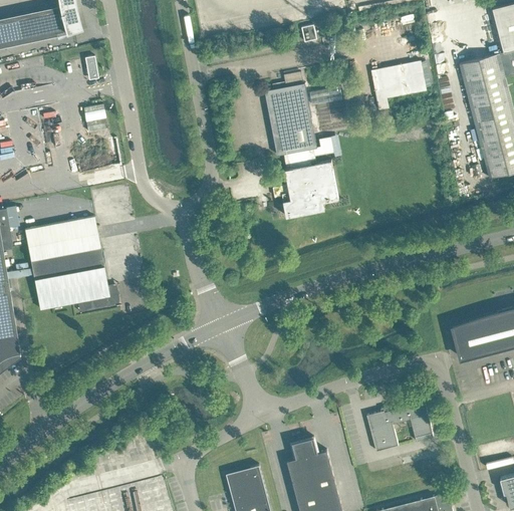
[(57,0),(59,9),(0,21),(0,47),(72,32),(72,30),(80,27),(76,12),(73,0),(57,0)]
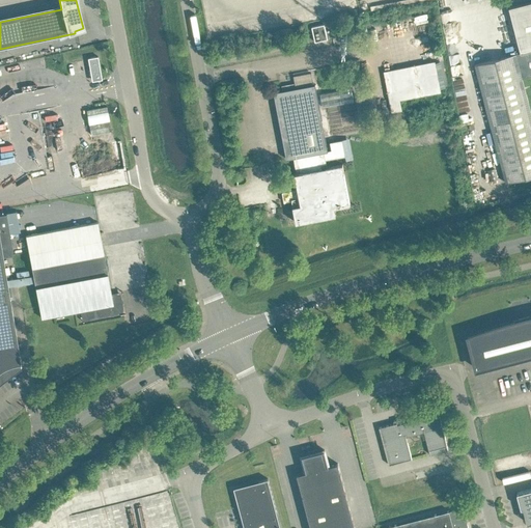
[(530,4),(509,10),(521,55),(475,66),(505,185),(530,178),(530,116),(522,81),(530,78),(530,4)]
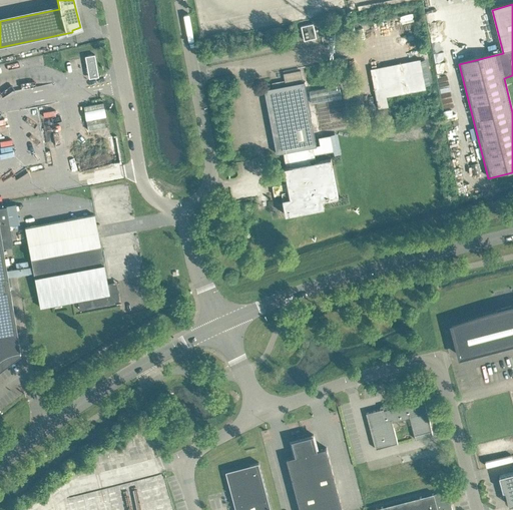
[(304,42),(316,40),(313,25),(301,28),(304,42)]
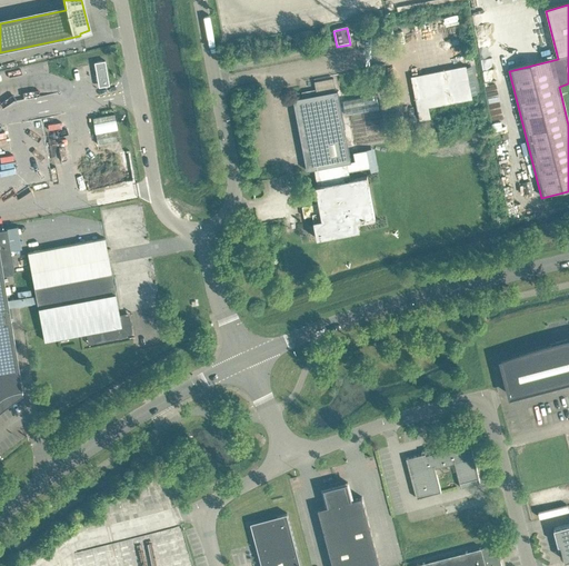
[(97,87),(108,85),(103,62),(93,65),(97,87)]
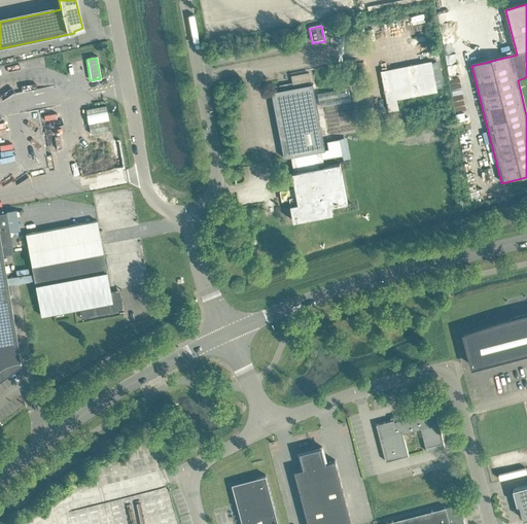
[(388,113),(399,111),(397,101),(437,94),(431,63),(381,72),(388,113)]
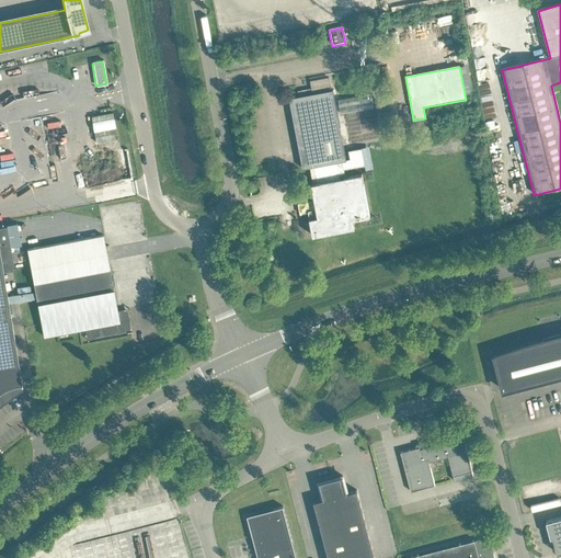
[(298,98),(331,92),(329,79),(310,82),(311,90),(297,93),(298,98)]
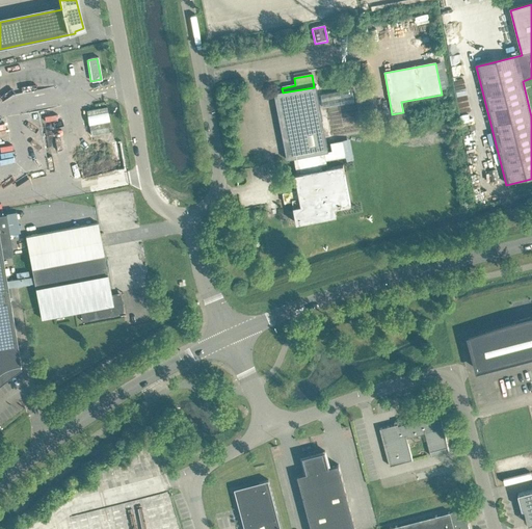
[(314,87),(283,93),(274,95),(287,161),(294,160),(297,176),(295,176),(299,200),(292,202),(296,226),(337,217),(335,210),(350,207),(343,167),(326,170),(325,162),(345,158),(342,142),(330,144),(331,152),(328,153),(316,86),(314,87)]
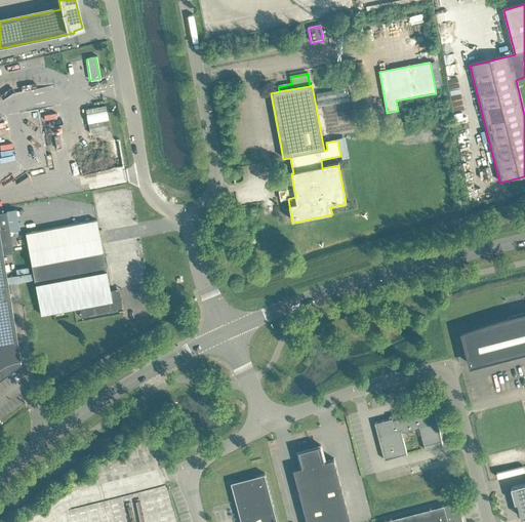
[(319,106),(350,102),(348,89),(317,93),(319,106)]
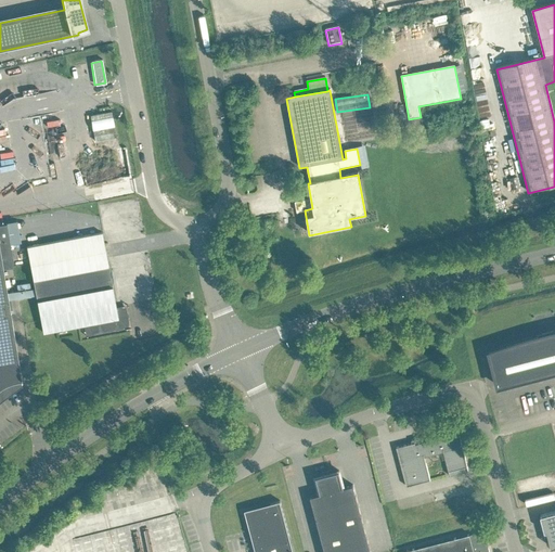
[(94,142),(115,139),(111,113),(89,117),(94,142)]
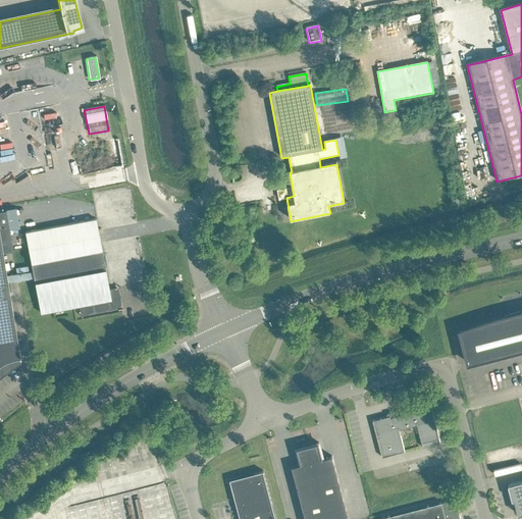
[(478,169),(481,179),(489,178),(486,167),(478,169)]
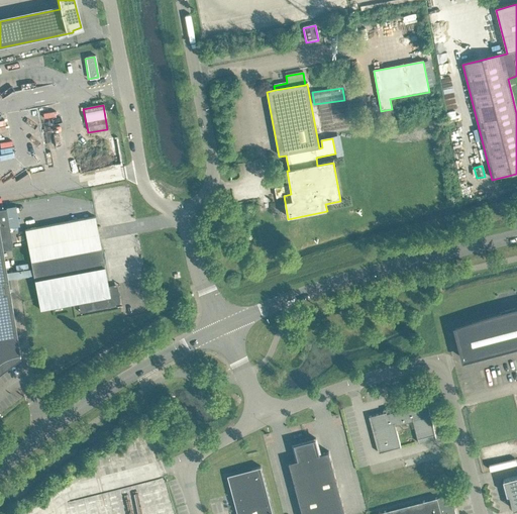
[(5,209),(0,209),(0,372),(19,358),(18,356),(19,356),(7,282),(18,280),(16,273),(6,275),(2,250),(0,240),(0,239),(10,238),(5,209)]
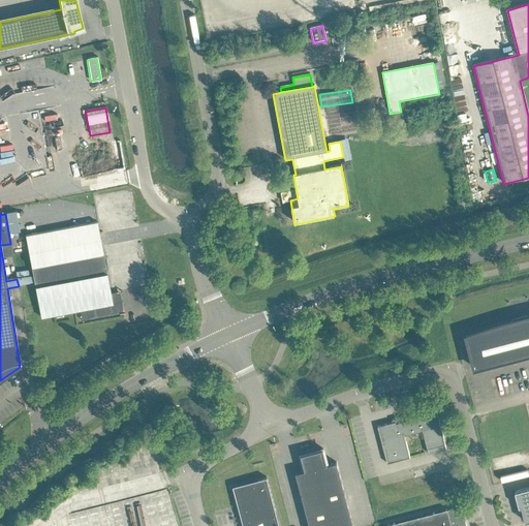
[(104,270),(96,223),(25,237),(34,286),(19,289),(20,296),(35,292),(40,318),(81,311),(82,317),(84,319),(118,312),(121,308),(118,295),(110,297),(107,283),(109,282),(109,280),(109,279),(110,277),(109,276),(109,275),(107,273),(107,272),(106,271),(104,270)]
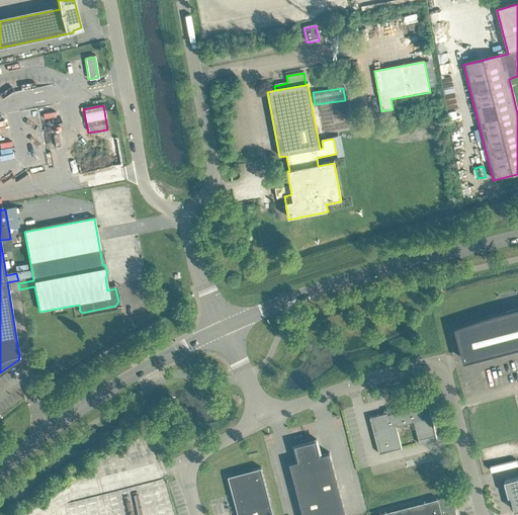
[(475,324),(456,330),(464,362),(517,347),(517,311),(513,313),(507,315),(486,321),(475,324)]
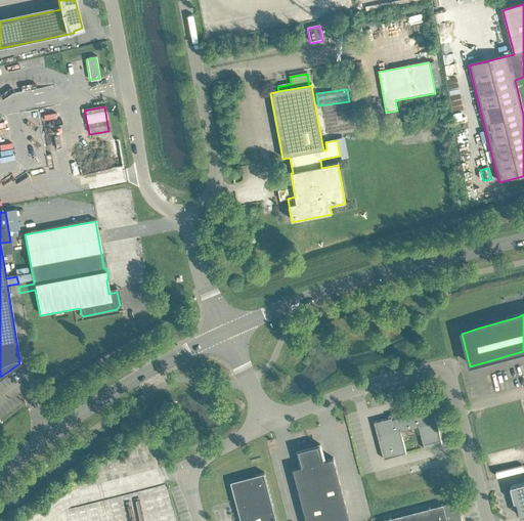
[(442,446),(432,408),(402,417),(403,418),(399,419),(398,415),(388,418),(389,420),(375,424),(384,461),(406,454),(400,433),(419,428),(425,450),(442,446)]
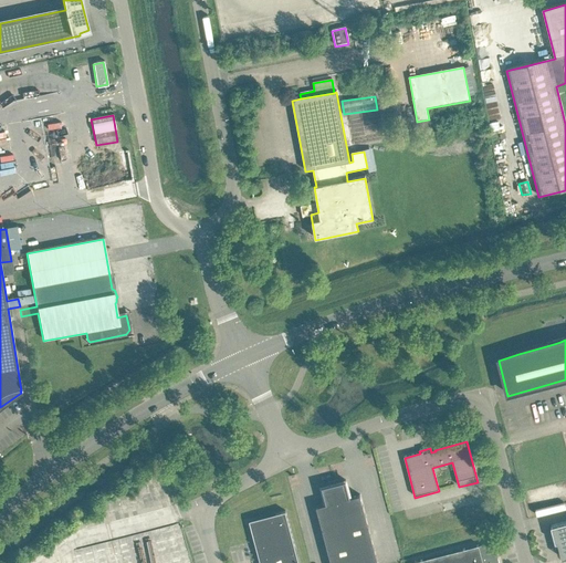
[(352,499),(347,479),(320,487),(324,506),(316,508),(331,562),(376,562),(359,497),(352,499)]
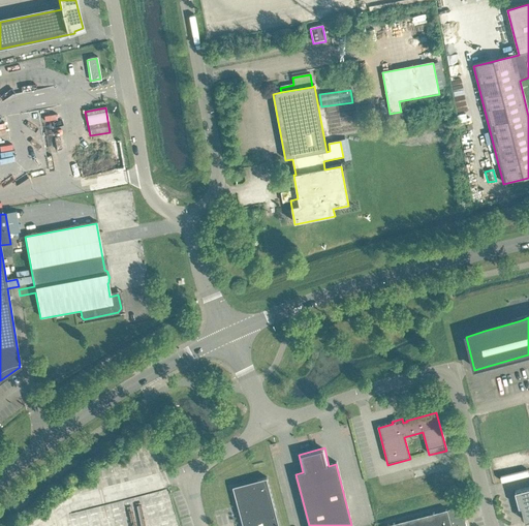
[(278,525),(267,480),(257,482),(257,483),(252,485),(248,488),(245,492),(243,497),(242,502),(243,507),(239,508),(243,525),(278,525)]
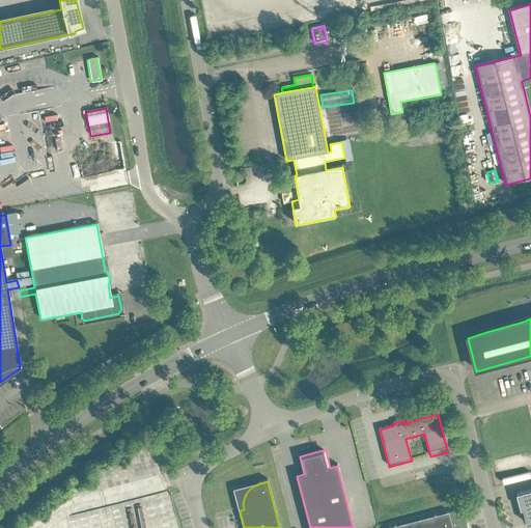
[(523,510),(527,525),(530,523),(530,492),(518,496),(521,510),(523,510)]
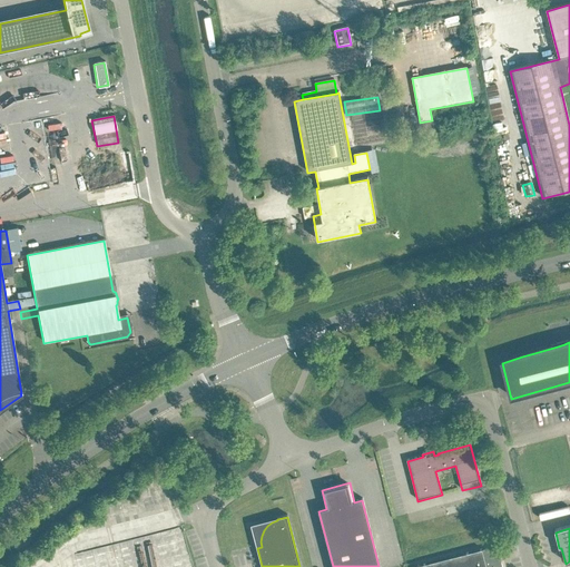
[(501,566),(497,548),(482,553),(482,551),(426,566),(501,566)]
